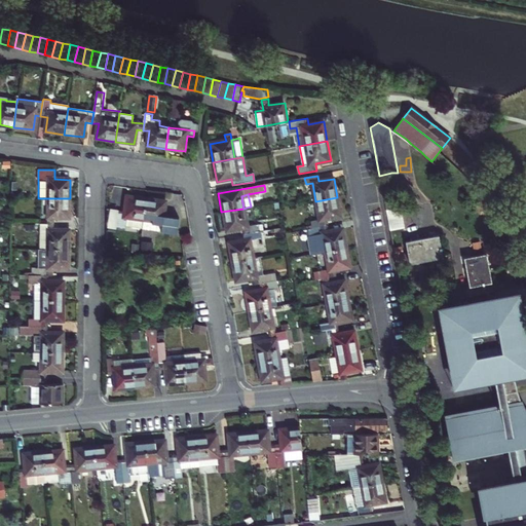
[(126,226),(142,228),(146,198),(126,195),(124,211),(118,210),(116,226),(125,227),(126,226)]
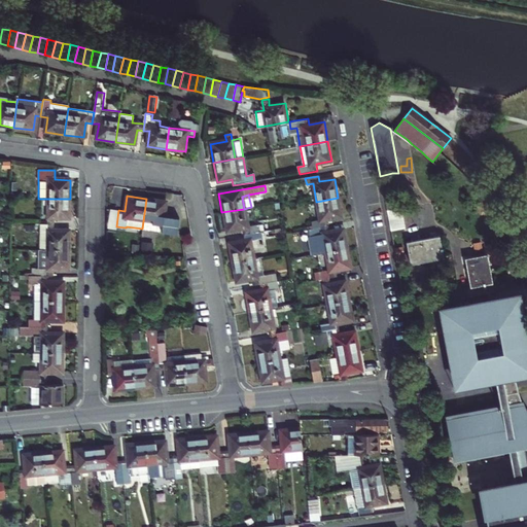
[(338,198),(316,202),(319,218),(310,219),(312,229),(328,225),(326,219),(342,217),(338,198)]
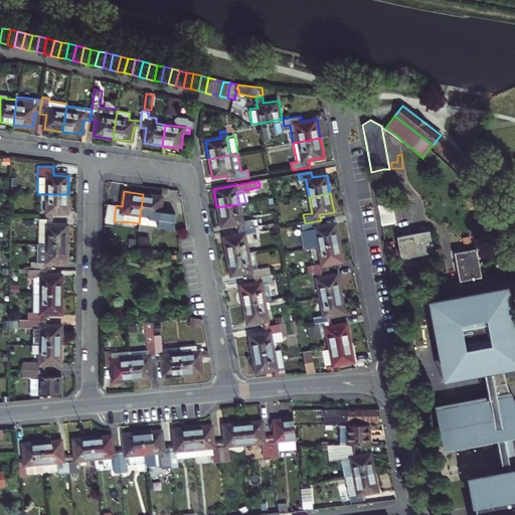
[(389,193),(376,196),(379,215),(393,213),(389,193)]
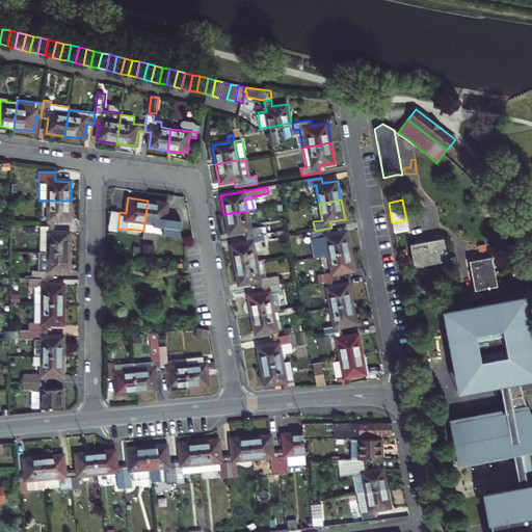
[(48,201),(48,227),(54,227),(54,220),(71,220),(71,201),(48,201)]
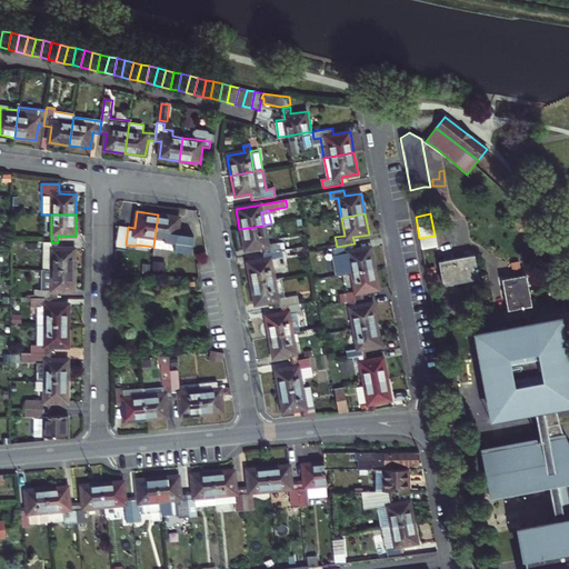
[(179,217),(158,215),(153,247),(180,250),(182,235),(177,233),(179,217)]
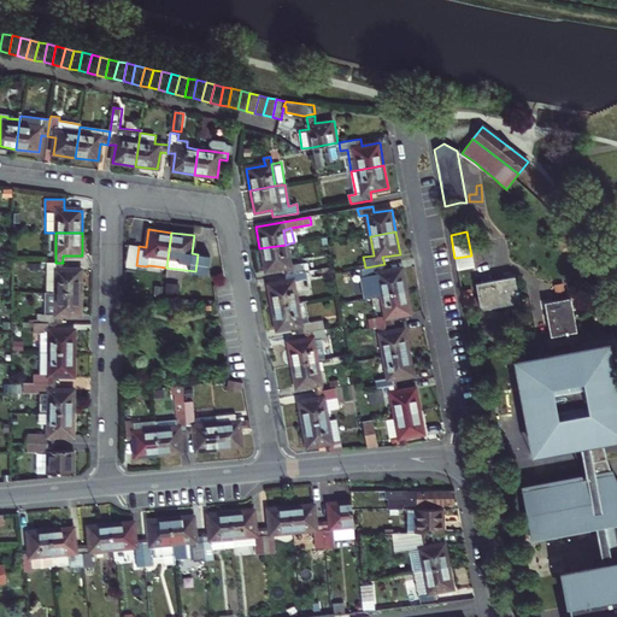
[(286,245),(259,248),(264,272),(282,269),(283,275),(292,274),(286,245)]
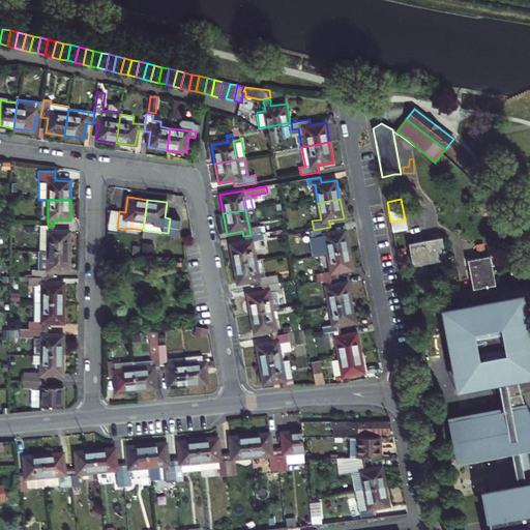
[(40,252),(48,252),(69,252),(70,233),(54,232),(54,226),(48,226),(48,232),(48,238),(41,238),(39,240),(40,252)]
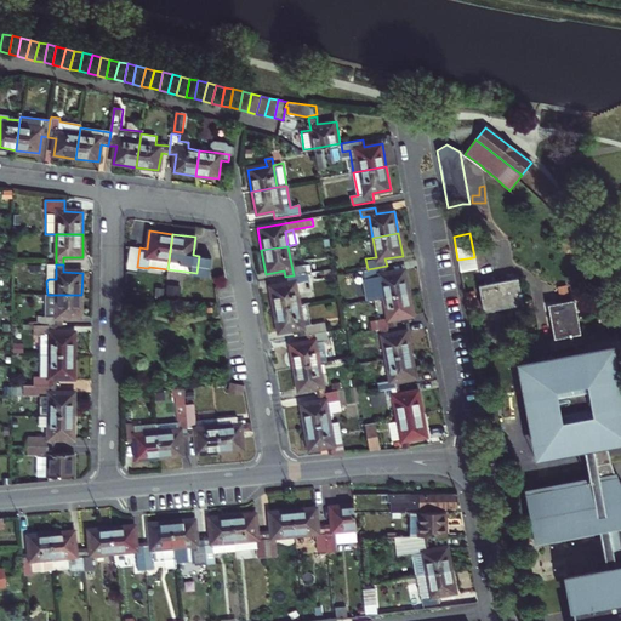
[(527,265),(477,274),(482,300),(533,290),(527,265)]
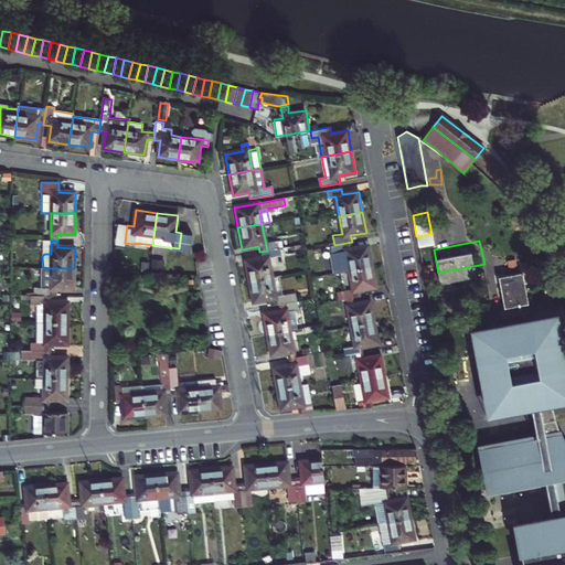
[(334,245),(331,246),(332,253),(337,253),(340,273),(349,270),(373,266),(369,246),(353,249),(352,242),(334,245)]
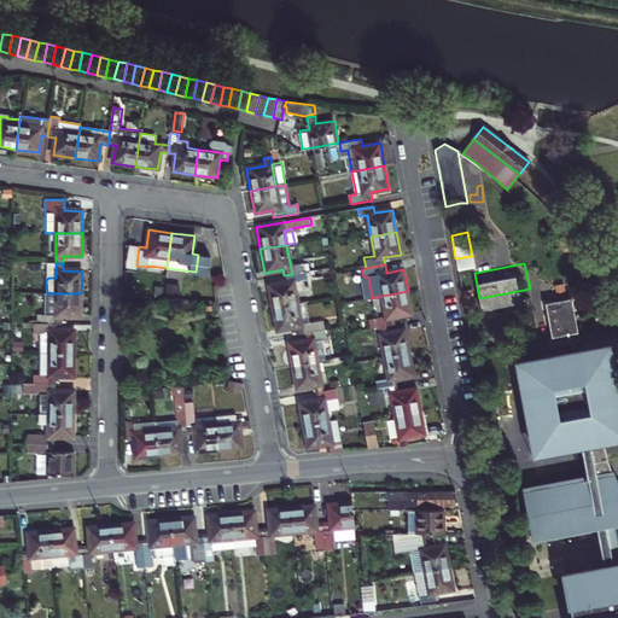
[(267,286),(272,308),(297,303),(292,274),(284,275),(285,283),(267,286)]
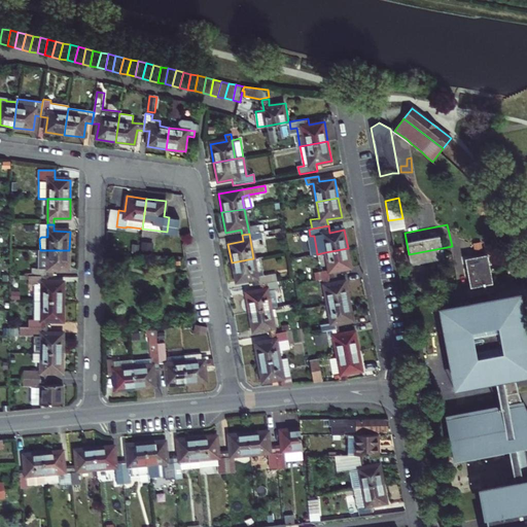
[(329,278),(337,277),(336,271),(351,268),(348,248),(325,252),(328,271),(313,274),(315,281),(322,279),(329,278)]
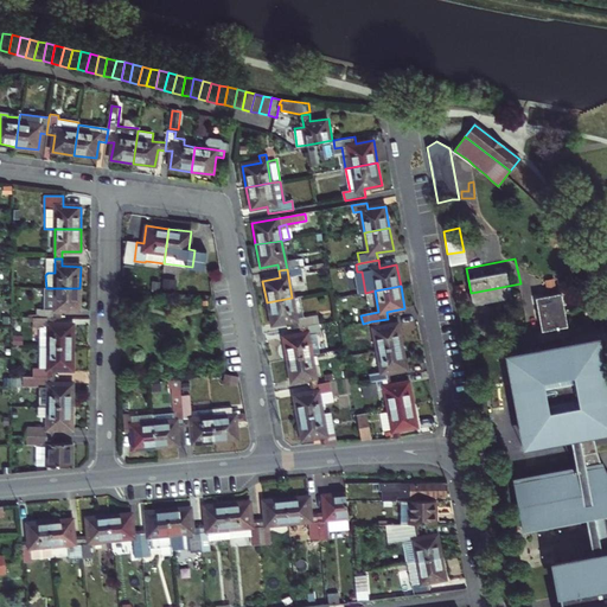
[(46,318),(55,318),(56,318),(62,318),(62,311),(80,311),(80,288),(55,288),(46,288),(46,318)]
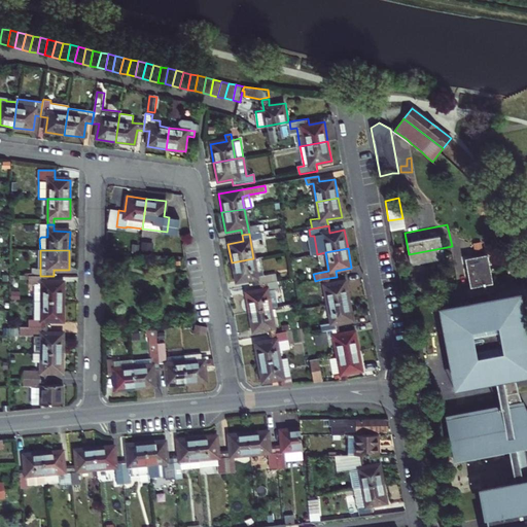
[(487,254),(464,258),(469,288),(492,284),(487,254)]
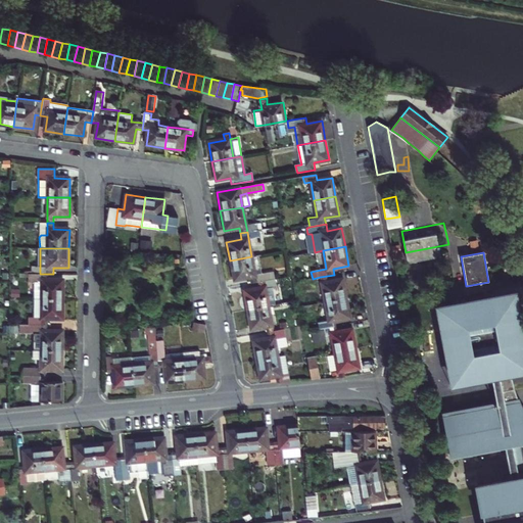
[(256,282),(275,279),(274,272),(255,275),(251,256),(230,260),(233,280),(249,278),(250,283),(256,282)]
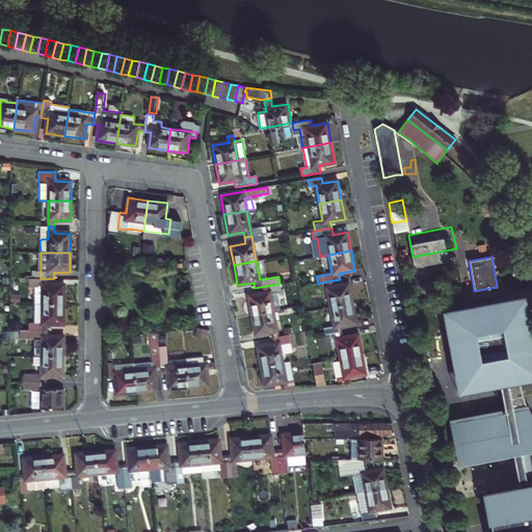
[(49,285),(49,278),(48,278),(41,278),(27,278),(27,287),(43,287),(43,304),(64,304),(64,285),(49,285)]
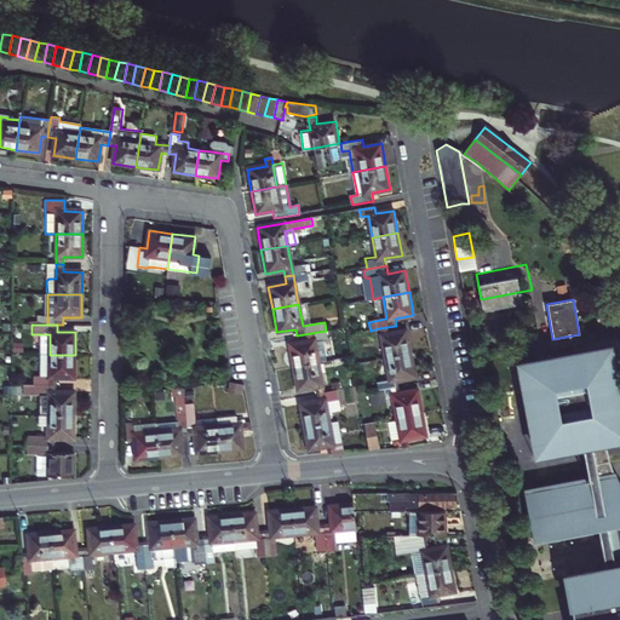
[(379,328),(384,359),(411,354),(407,332),(389,334),(388,327),(379,328)]
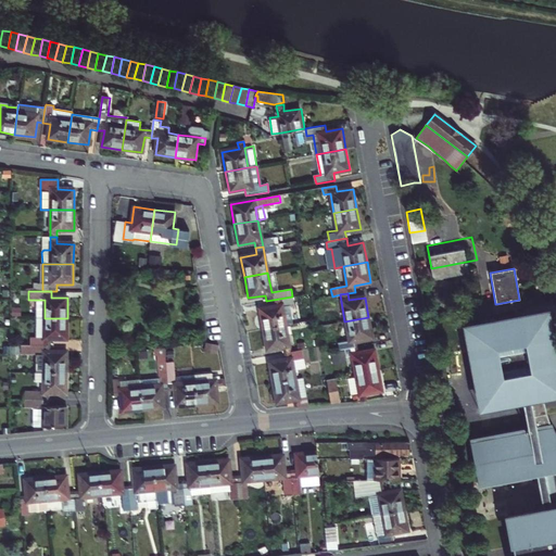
[(257,311),(262,330),(285,326),(281,306),(288,305),(293,304),(292,297),(273,300),(274,307),(257,311)]
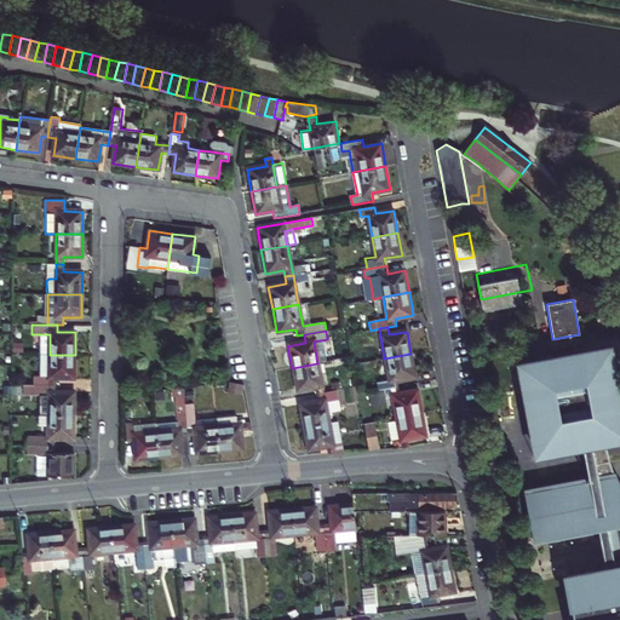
[(584,344),(585,352),(609,348),(614,372),(619,369),(619,357),(616,338),(584,344)]
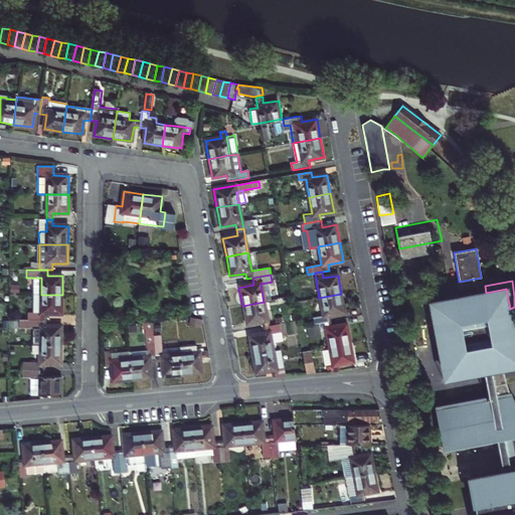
[(261,284),(264,302),(270,301),(267,283),(261,284)]
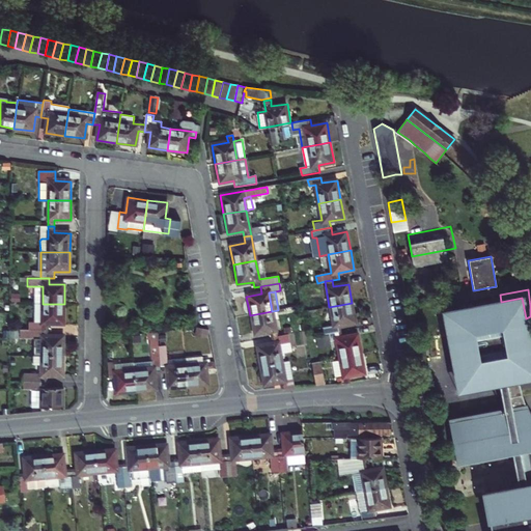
[(501,302),(444,312),(448,333),(451,333),(458,368),(455,369),(458,390),(499,383),(518,379),(530,375),(530,344),(526,318),(522,298),(501,302)]
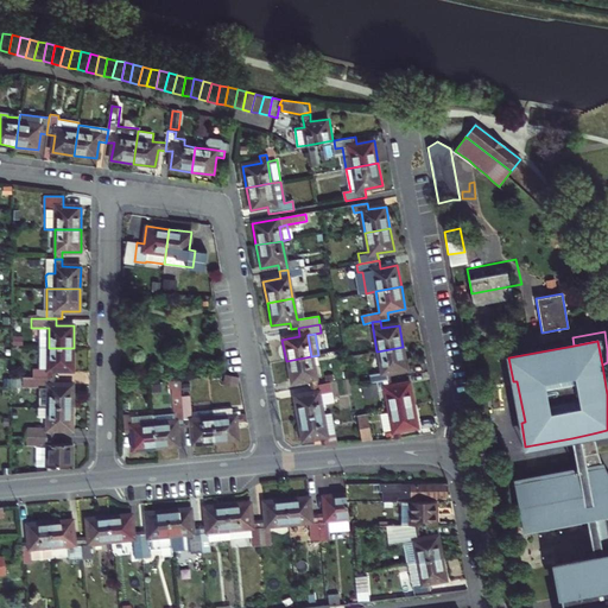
[(403,347),(377,352),(381,374),(371,377),(372,382),(382,380),(391,379),(390,373),(407,369),(403,347)]
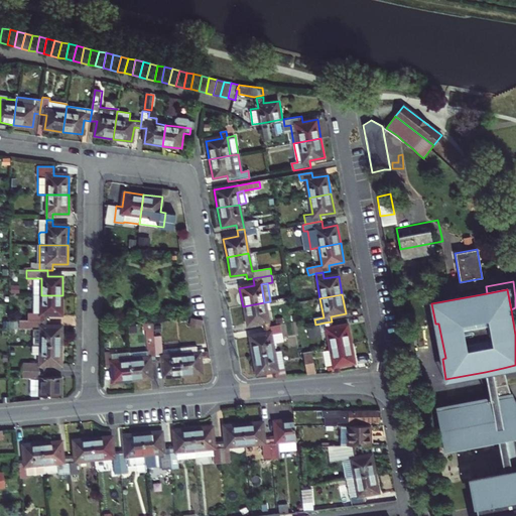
[(62,295),(41,295),(41,320),(47,320),(47,314),(62,314),(62,295)]
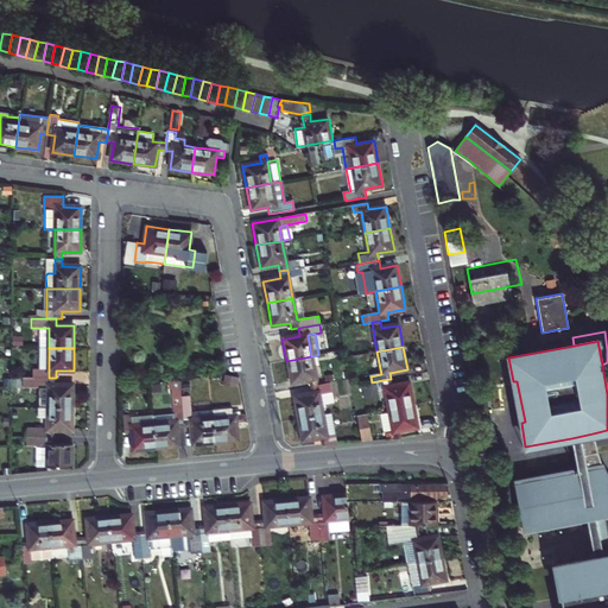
[(311,356),(286,361),(290,384),(309,380),(310,386),(317,385),(311,356)]
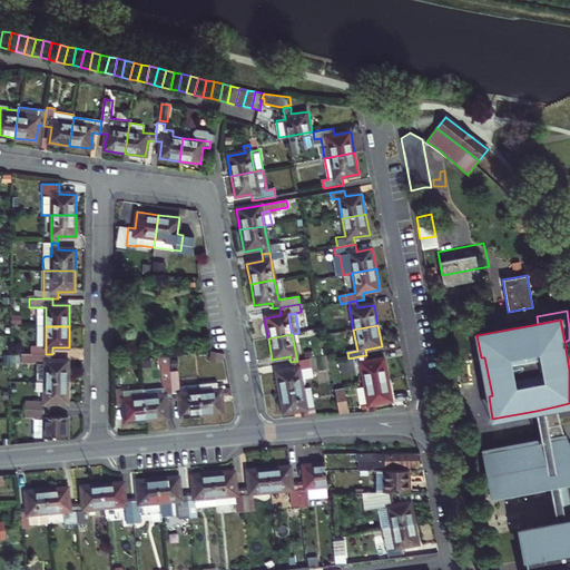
[(52,362),(52,354),(46,354),(22,354),(22,364),(46,365),(45,382),(68,382),(69,362),(52,362)]
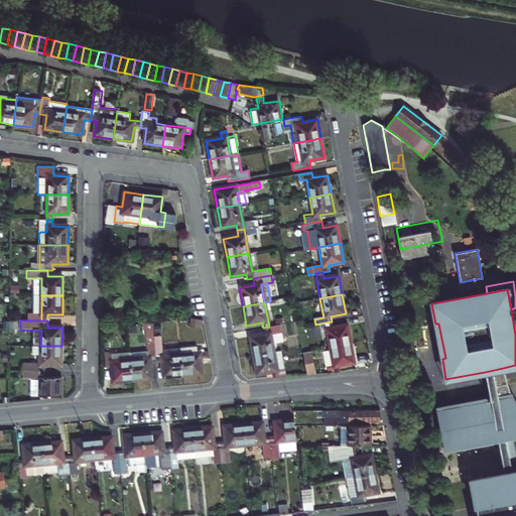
[(330,348),(352,344),(348,326),(333,329),(332,321),(325,323),(330,348)]
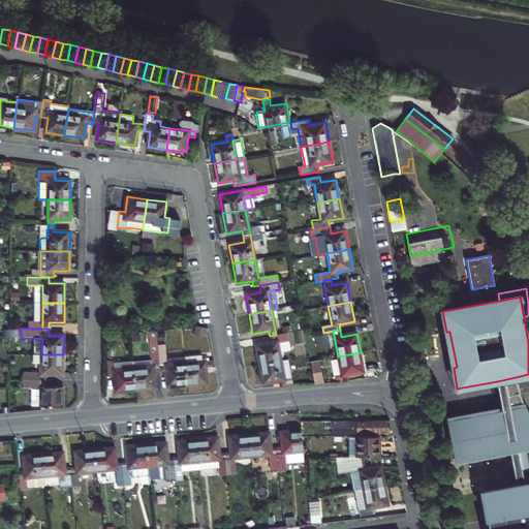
[(157,332),(150,333),(152,360),(152,367),(133,368),(135,391),(155,389),(154,373),(160,372),(158,344),(157,340),(157,332)]
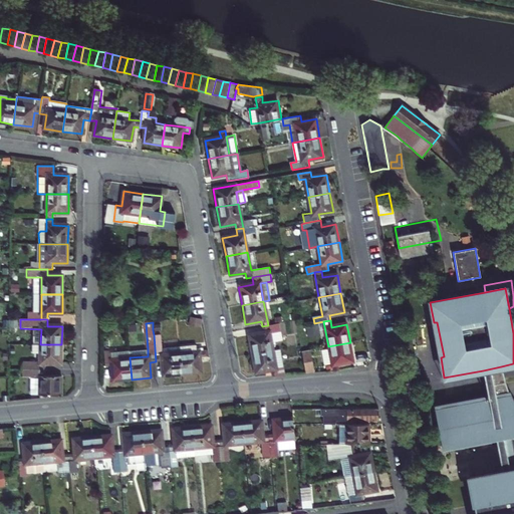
[(248,336),(251,354),(273,350),(275,349),(273,341),(282,340),(279,323),(268,325),(262,326),(263,333),(248,336)]
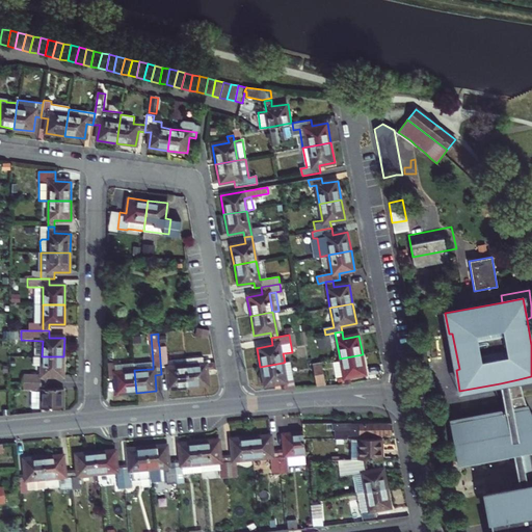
[(159,346),(161,374),(167,374),(168,390),(188,388),(187,365),(168,367),(167,360),(166,345),(159,346)]
